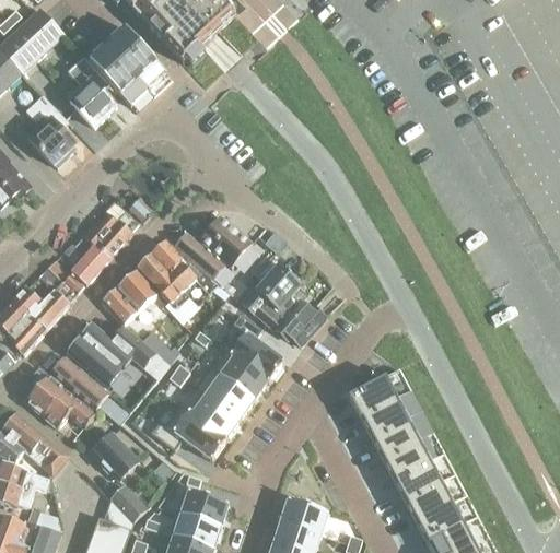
[(210,36),(236,12),(224,0),(126,0),(183,61),(210,36)]
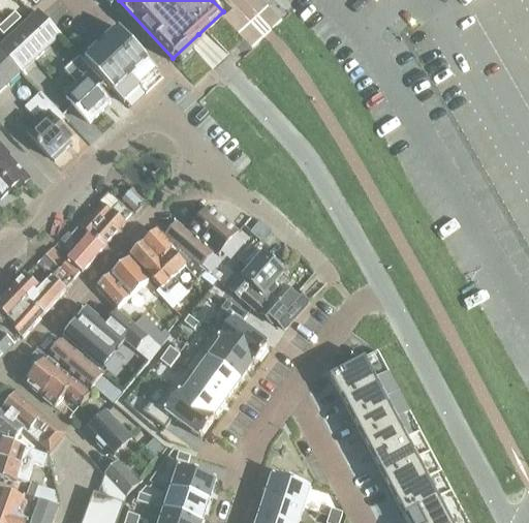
[(0,41),(0,43),(22,68),(61,32),(37,7),(0,41)]
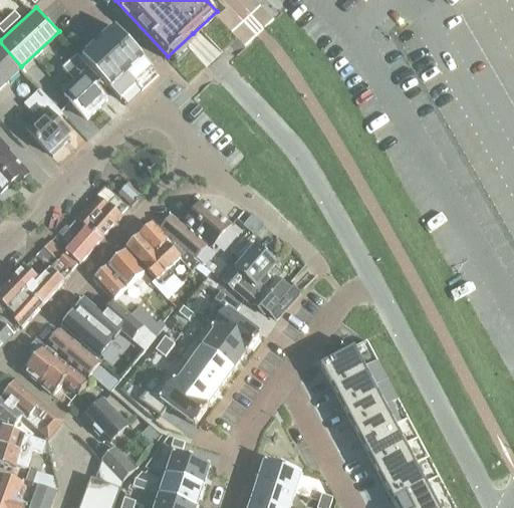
[(6,16),(11,22),(20,14),(14,8),(6,16)]
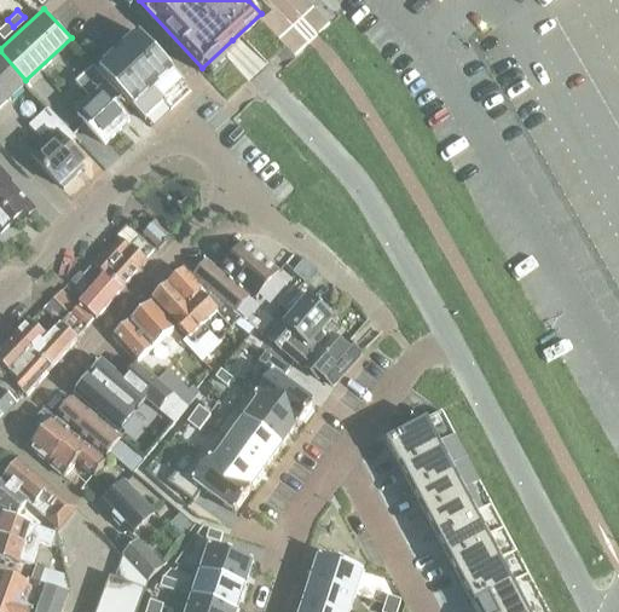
[(0,33),(4,36),(13,27),(7,19),(0,26),(0,33)]
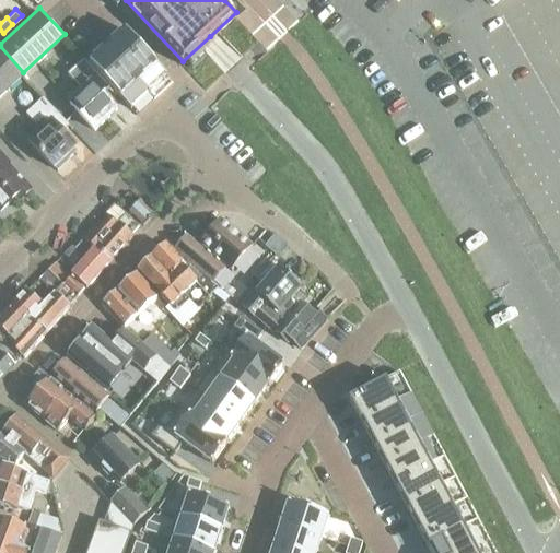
[(125,26),(107,43),(149,89),(150,87),(149,87),(166,71),(166,72),(167,71),(125,26)]
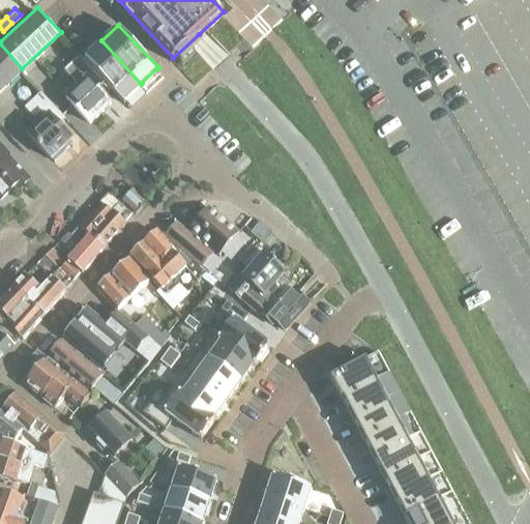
[(101,40),(84,57),(105,79),(124,99),(125,98),(124,98),(140,84),(141,84),(101,40)]
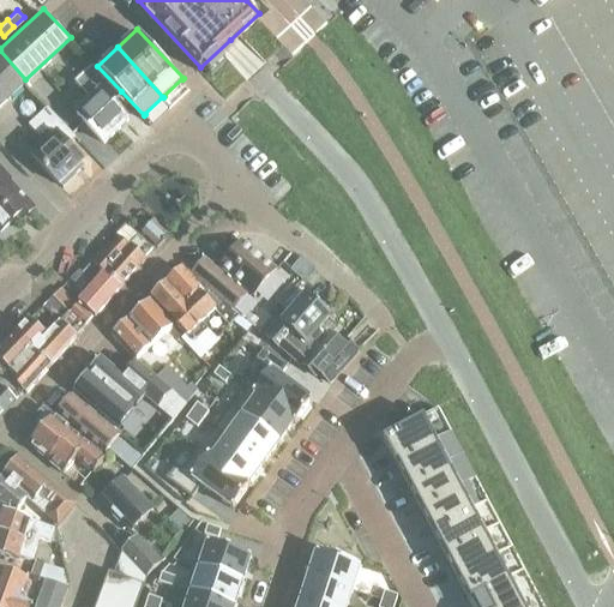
[(0,50),(0,102),(25,79),(0,50)]
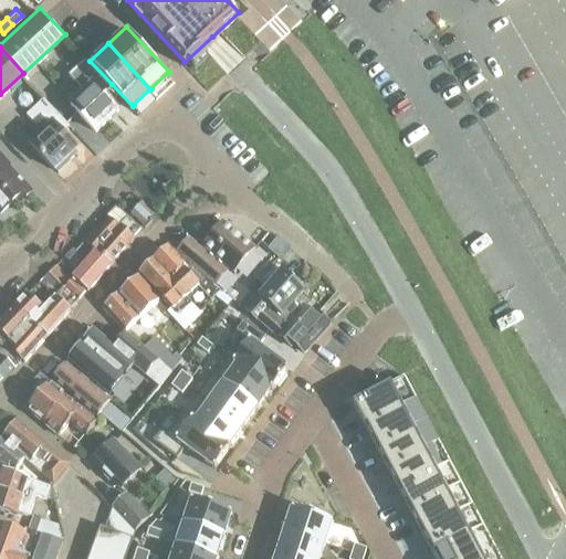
[(105,91),(112,84),(90,61),(86,56),(70,72),(85,88),(71,101),(96,128),(119,106),(105,91)]
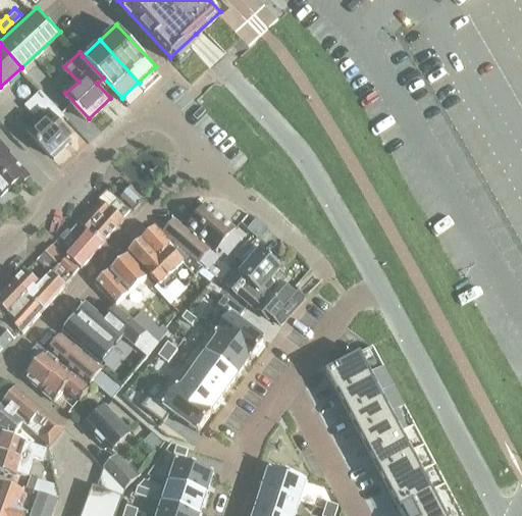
[(64,113),(55,104),(41,88),(24,103),(39,118),(27,129),(50,154),(51,153),(54,156),(65,146),(62,143),(71,135),(57,119),(64,113)]
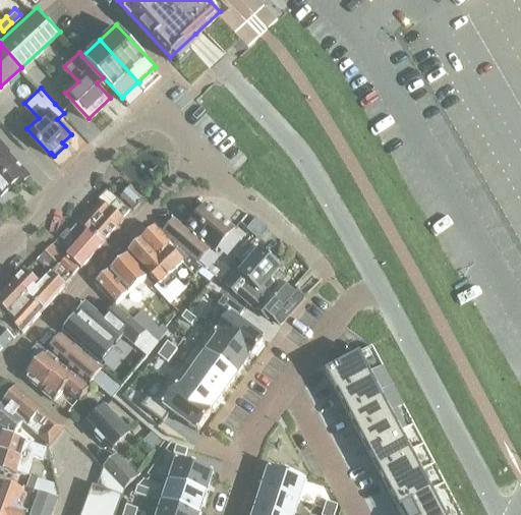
[(0,192),(14,180),(17,184),(30,172),(8,150),(10,148),(0,136),(0,192)]
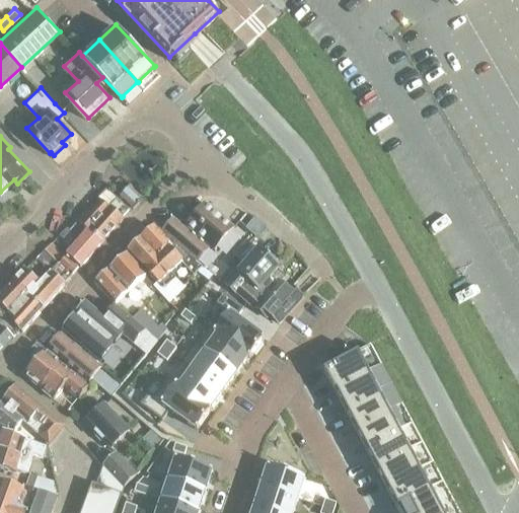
[(130,180),(126,186),(121,193),(134,205),(138,199),(140,197),(139,190),(130,180)]
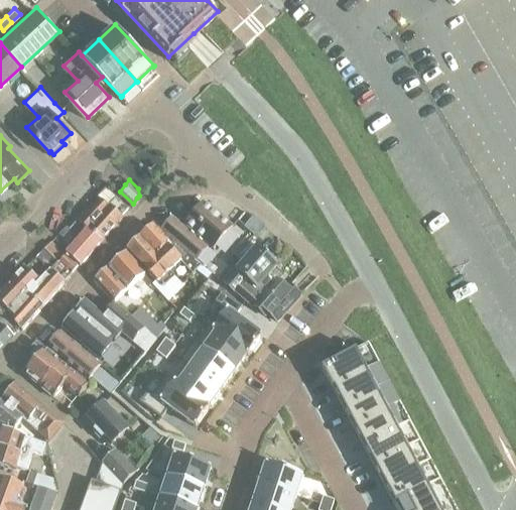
[(76,216),(77,218),(101,239),(123,215),(121,213),(129,205),(117,194),(108,203),(101,196),(88,209),(86,207),(76,216)]
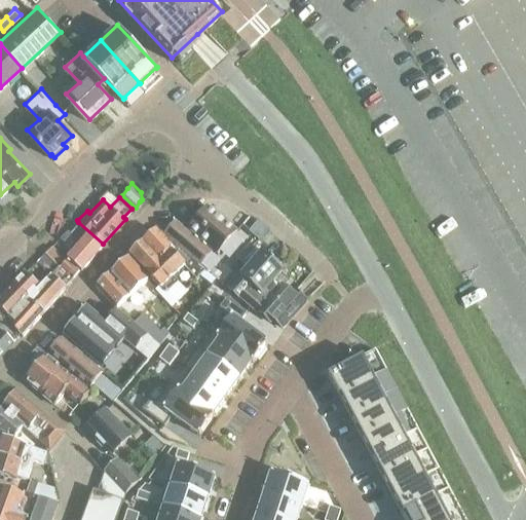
[(201,261),(213,247),(216,250),(237,226),(221,211),(209,200),(190,222),(187,226),(176,217),(164,230),(173,237),(201,261)]
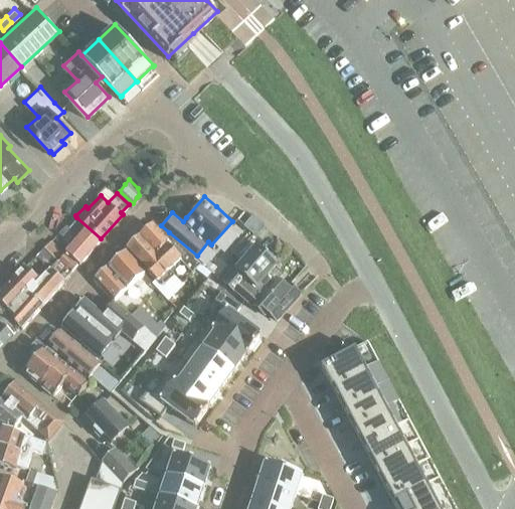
[(58,259),(57,259),(70,270),(78,261),(80,262),(101,238),(76,217),(68,226),(66,223),(59,230),(73,241),(58,259)]
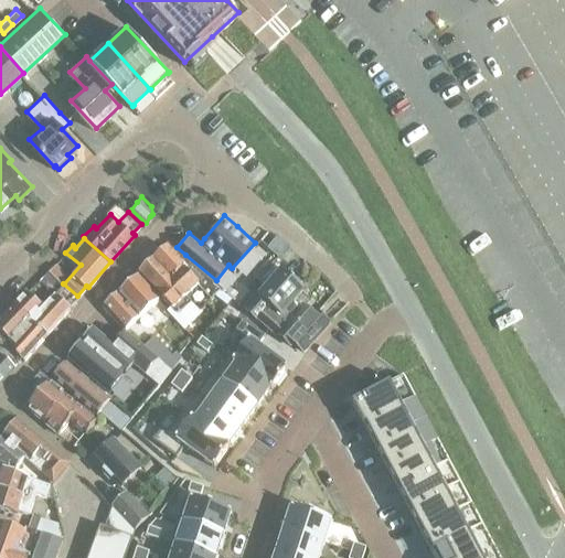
[(156,242),(148,249),(172,275),(170,276),(185,292),(199,280),(211,294),(220,285),(216,280),(185,255),(182,257),(169,243),(162,249),(156,242)]
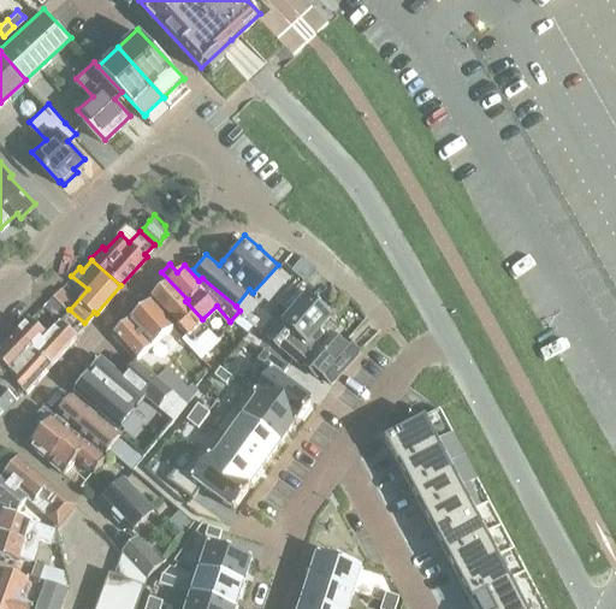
[(208,325),(202,319),(185,301),(188,300),(161,272),(153,281),(161,288),(154,295),(189,332),(193,330),(199,336),(208,325)]
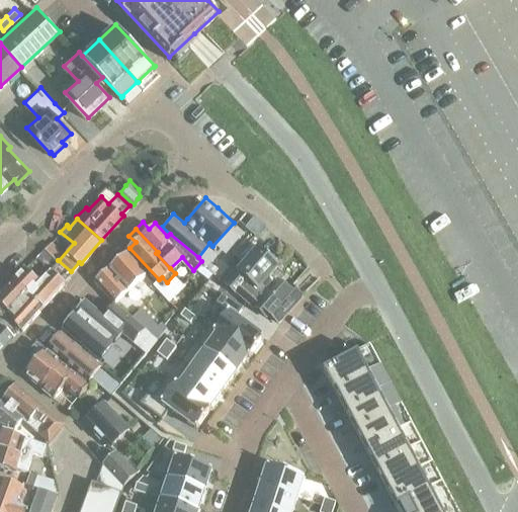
[(258,244),(226,282),(235,290),(244,299),(253,306),(255,303),(264,292),(257,286),(278,262),(258,244)]
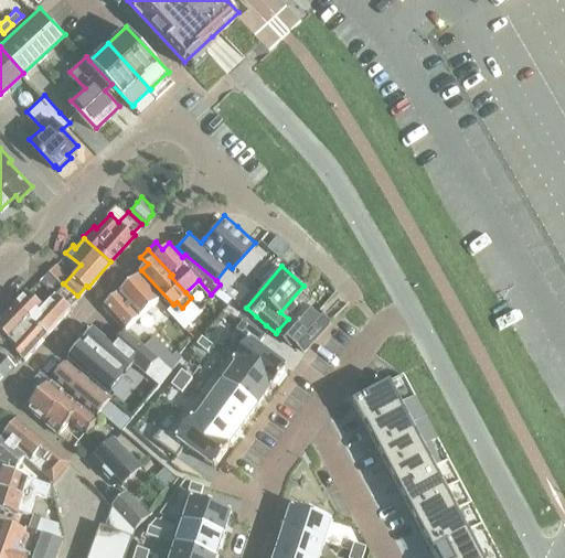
[(103,303),(119,320),(126,328),(160,297),(138,272),(103,303)]
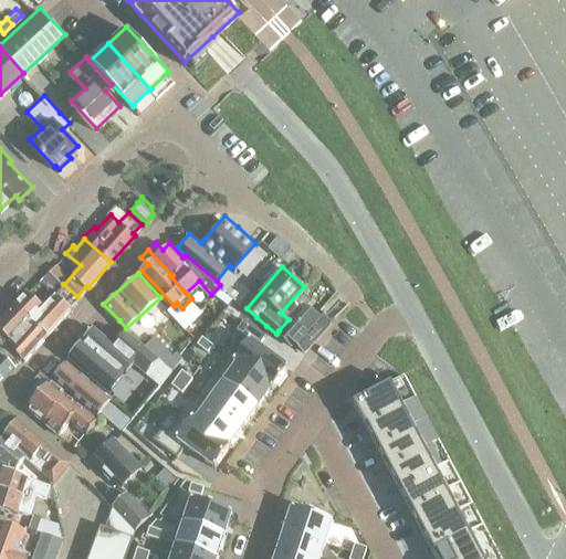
[(27,291),(16,303),(46,333),(72,306),(70,305),(77,296),(63,284),(64,284),(63,283),(43,305),(27,291)]
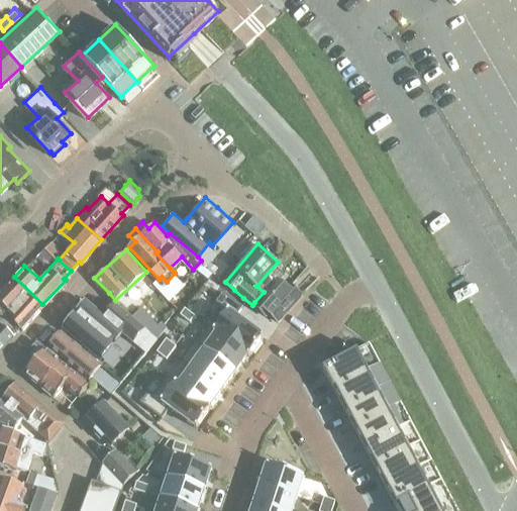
[(9,314),(2,322),(13,332),(20,324),(22,326),(42,304),(14,277),(13,276),(0,289),(0,299),(9,308),(6,311),(9,314)]
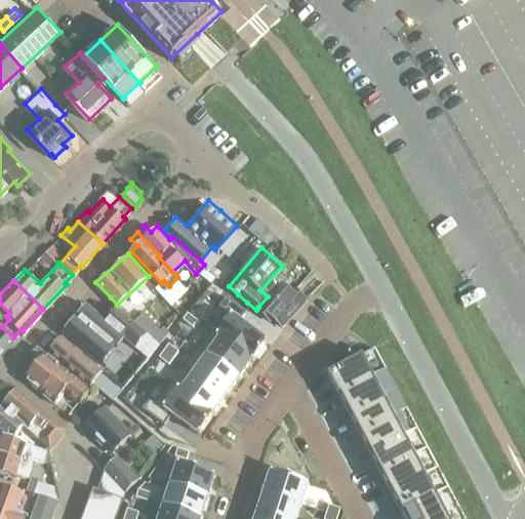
[(268,296),(258,307),(259,308),(270,317),(273,314),(282,322),(298,304),(306,296),(294,287),(292,290),(282,281),(278,286),(268,296)]
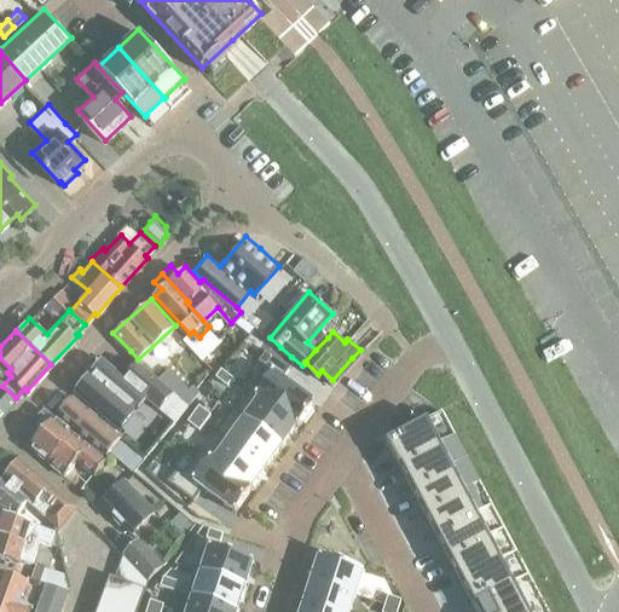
[(249,388),(250,387),(259,394),(296,422),(298,422),(314,399),(282,375),(290,363),(267,346),(259,358),(264,361),(246,385),(249,388)]
